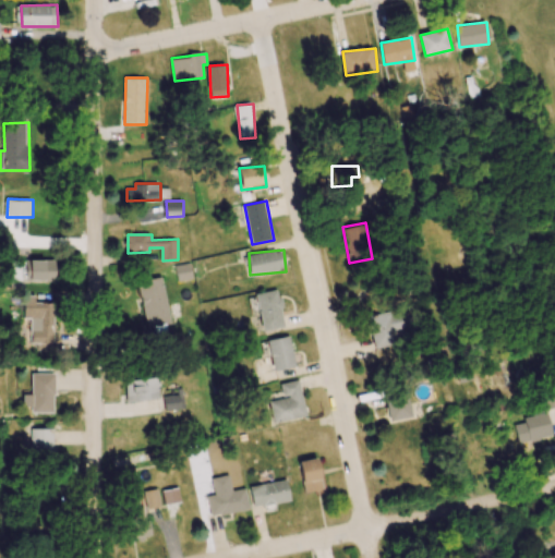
[(57,281),(57,261),(28,259),(28,267),(14,266),(14,280),(57,281)]
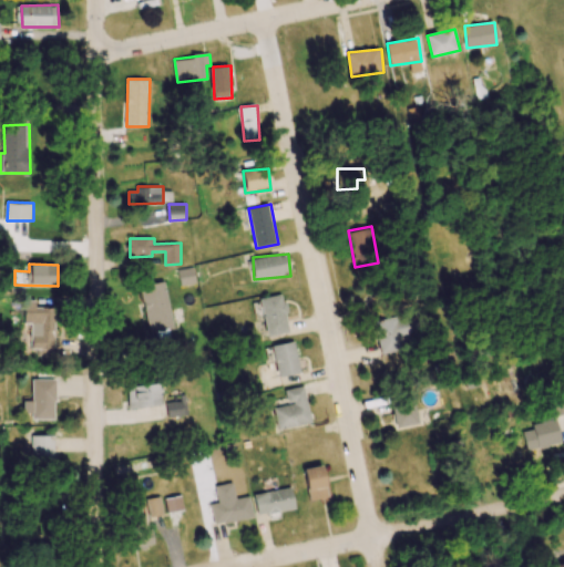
[(180,269),(182,286),(197,285),(196,268),(180,269)]
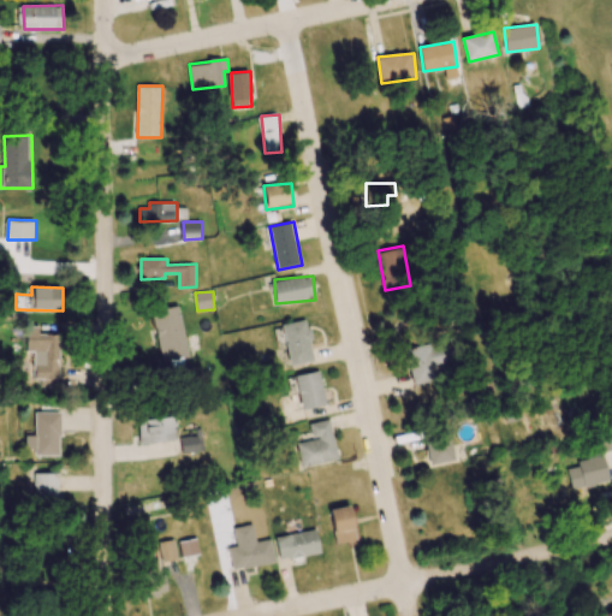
[(164,361),(190,356),(179,307),(153,312),(164,361)]
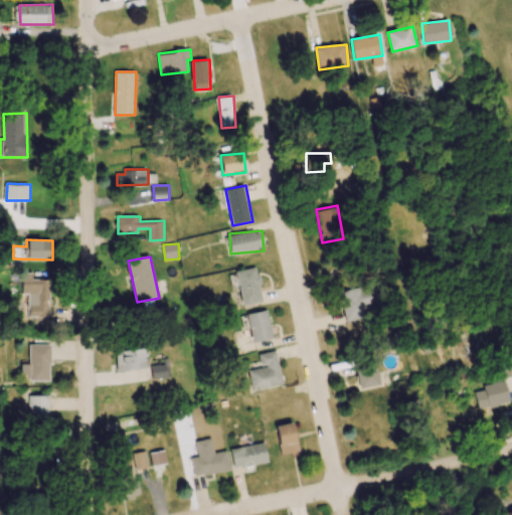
[(263,303),(259,268),(238,270),(241,305),(263,303)]
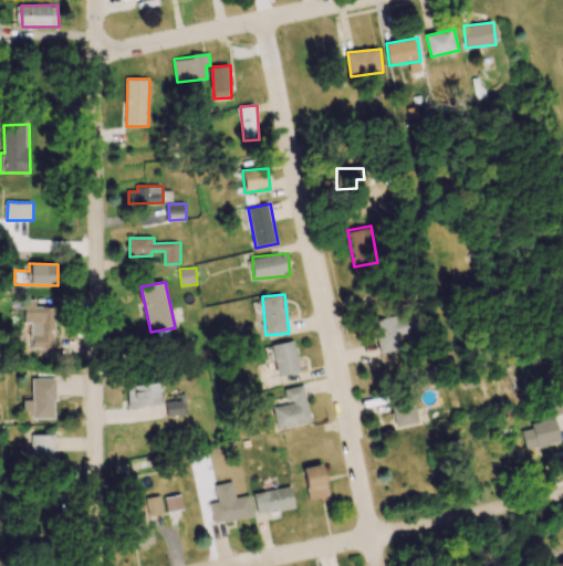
[(56,306),(38,307),(38,300),(27,300),(27,323),(35,322),(35,355),(56,355),(56,306)]
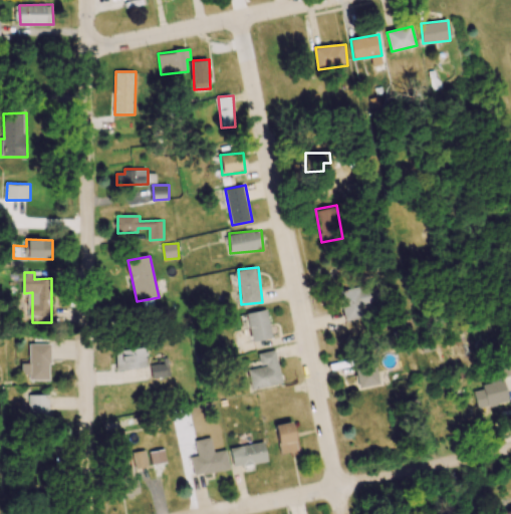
[(366,316),(365,303),(375,302),(373,288),(340,291),(343,318),(366,316)]
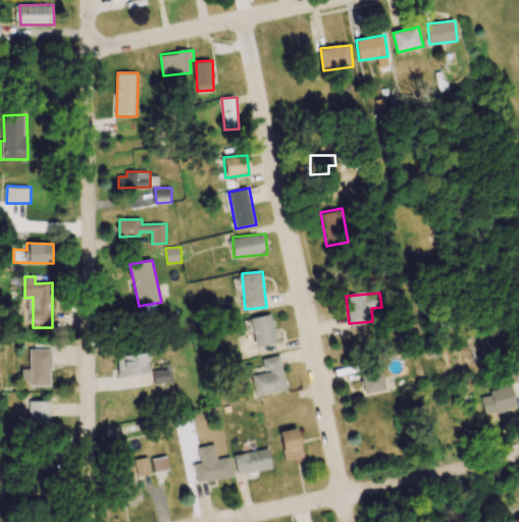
[(251,318),(258,348),(277,343),(271,314),(251,318)]
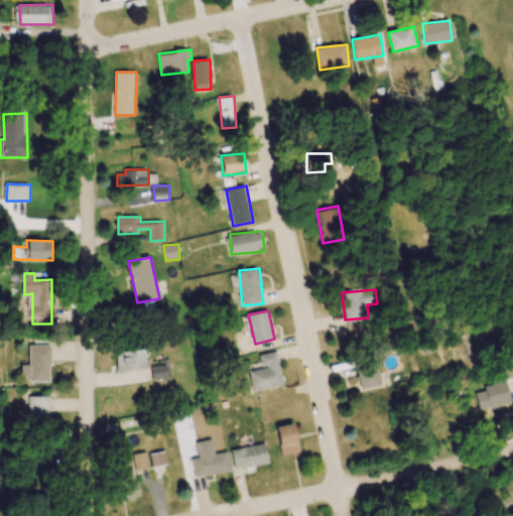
[(30,365),(23,365),(23,376),(31,376),(31,381),(51,381),(51,346),(30,346),(30,365)]
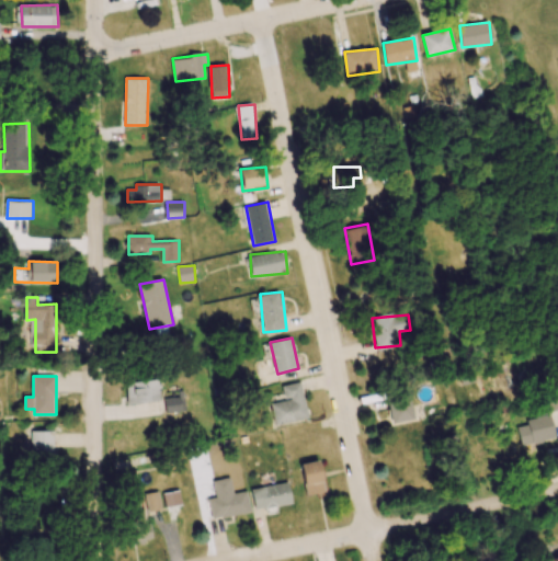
[(272,402),(275,425),(308,420),(303,382),(283,386),(286,400),(272,402)]
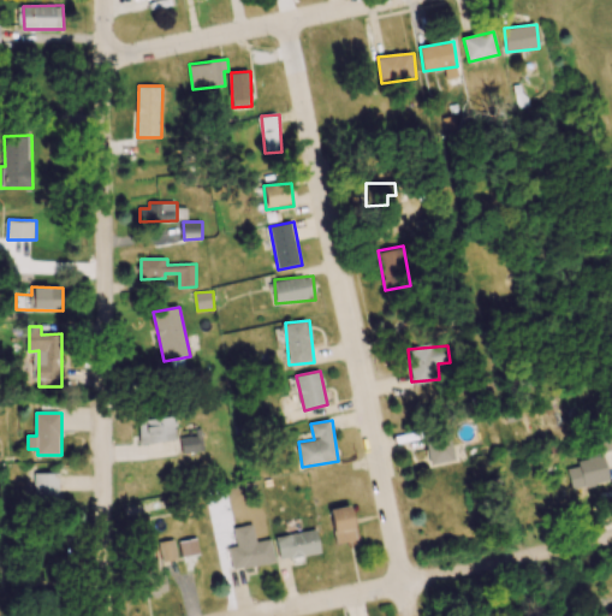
[(184,454),(206,452),(205,430),(183,431),(184,454)]
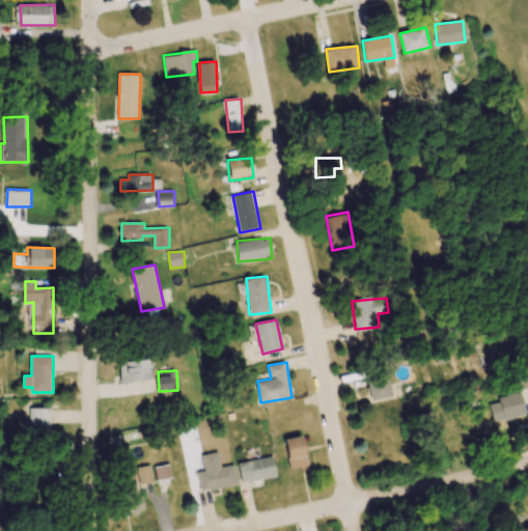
[(392,398),(390,375),(368,378),(371,400),(392,398)]
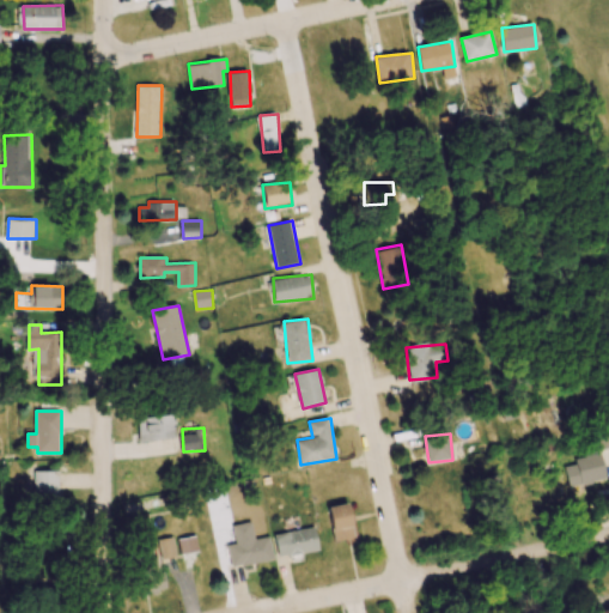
[(608,479),(603,454),(576,459),(577,465),(566,467),(570,486),(608,479)]
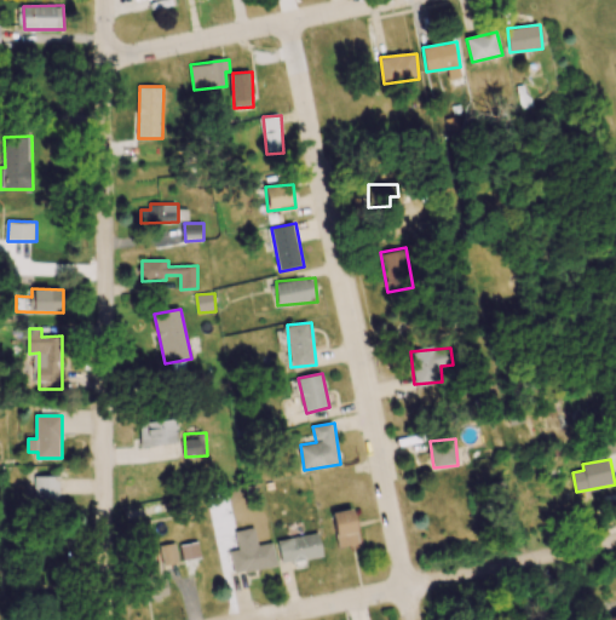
[(61,477),(36,476),(35,504),(59,505),(61,477)]
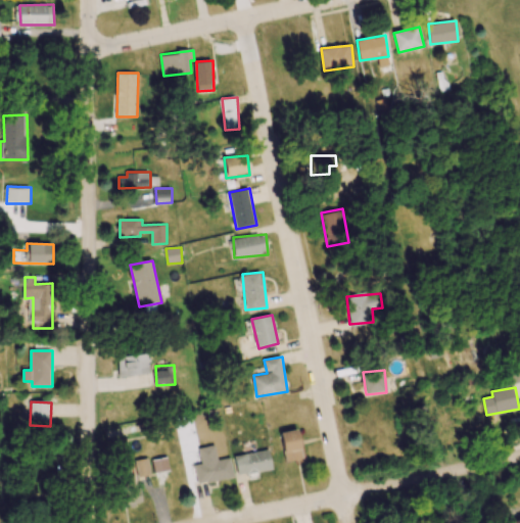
[(287,462),(304,459),(298,429),(281,432),(287,462)]
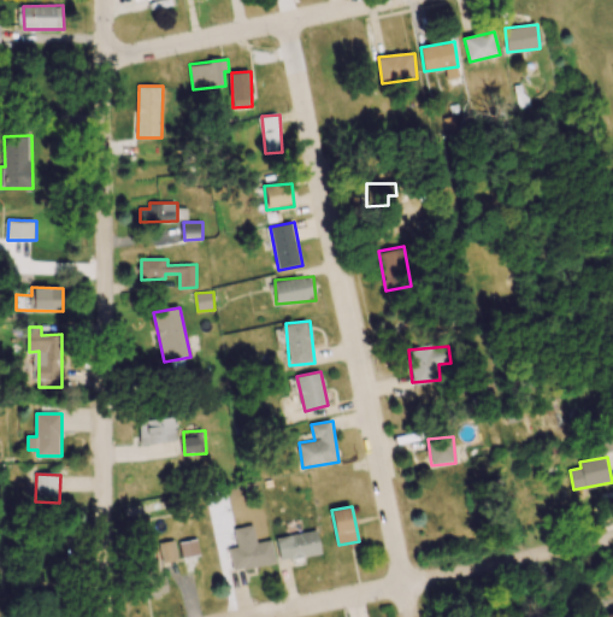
[(239,547),(230,548),(234,570),(277,565),(273,541),(257,542),(255,526),(236,528),(239,547)]
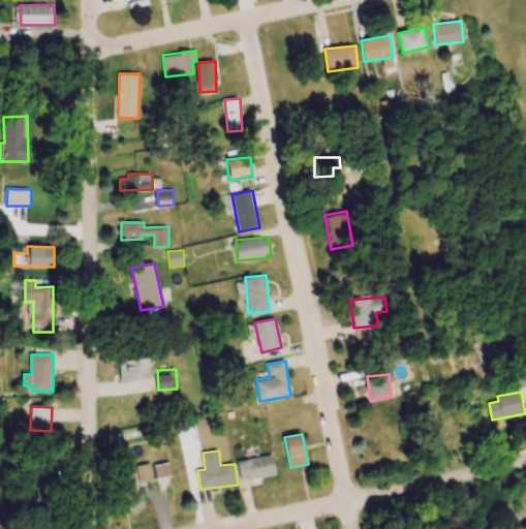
[(277,474),(273,455),(238,462),(242,481),(277,474)]
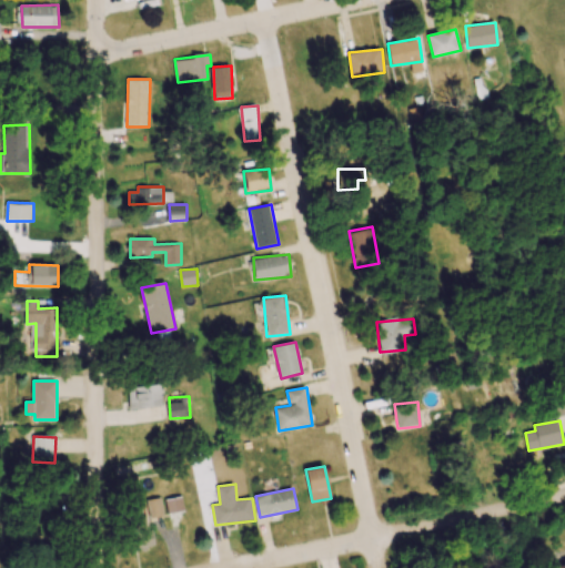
[(170,514),(187,510),(183,496),(167,499),(170,514)]
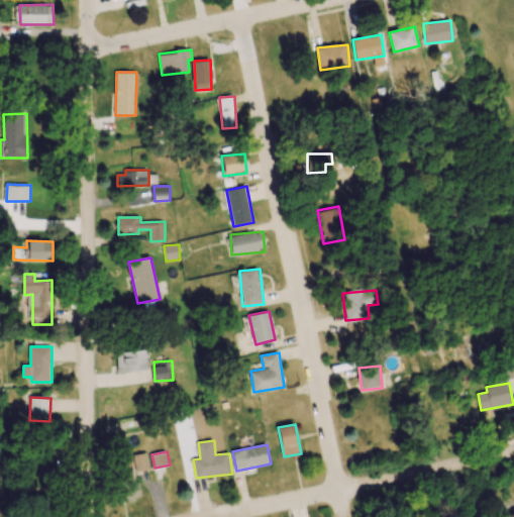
[(138,472),(150,470),(147,452),(135,454),(138,472)]
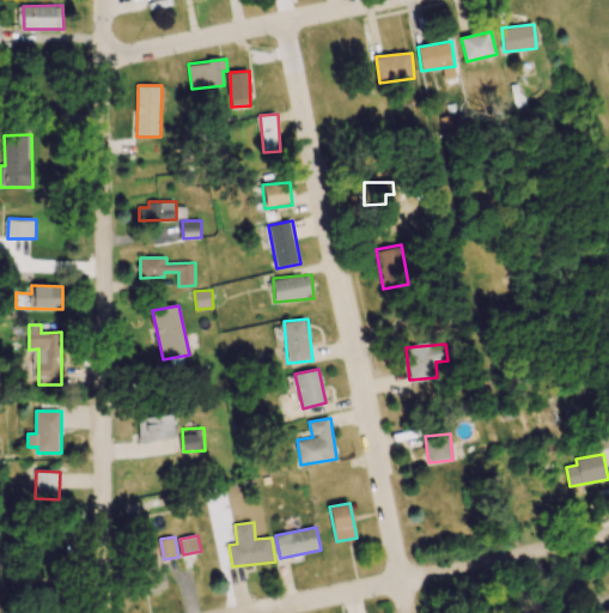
[(166,592),(163,558),(141,560),(145,594),(166,592)]
